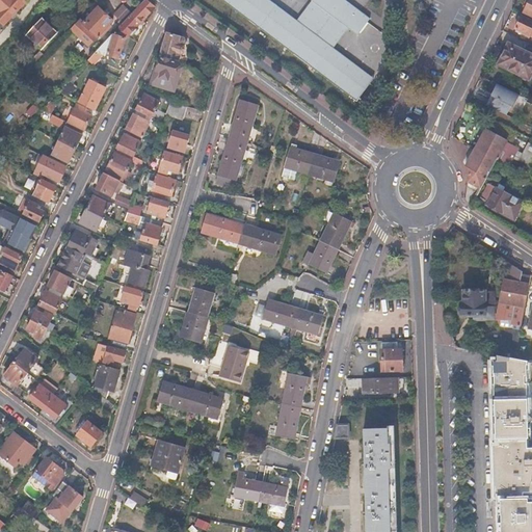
[(0,0),(0,23),(2,25),(24,4),(23,3),(24,1),(23,0),(0,0)]
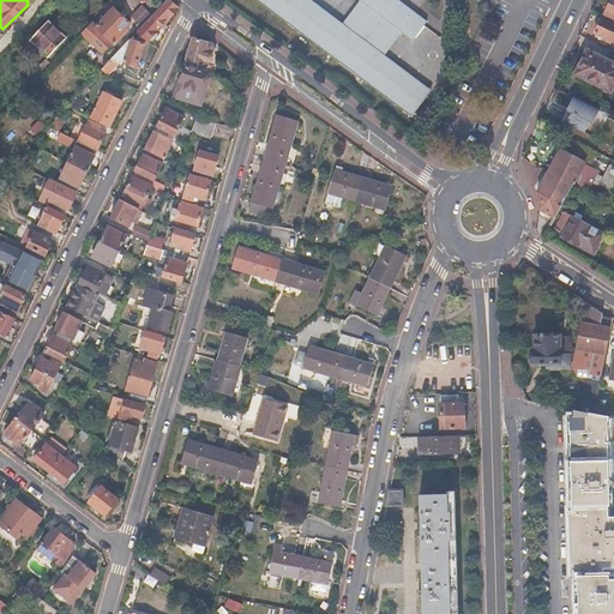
[(138,40),(132,37),(102,70),(109,76),(119,65),(137,70),(144,46),(150,40),(151,41),(157,36),(156,34),(158,31),(157,30),(168,18),(170,19),(176,13),(179,10),(167,0),(166,0),(163,2),(137,31),(142,36),(138,40)]
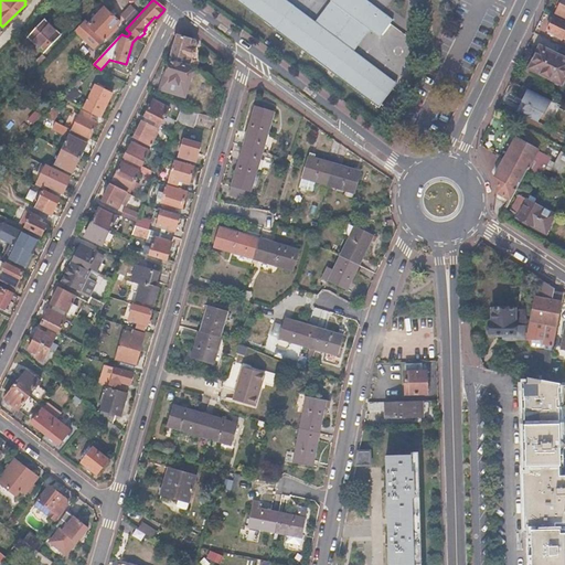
[(329,0),(331,1),(316,22),(285,0),(234,0),(380,108),(394,89),(397,84),(354,52),(370,31),(380,39),(391,24),(393,21),(365,0),(329,0)]
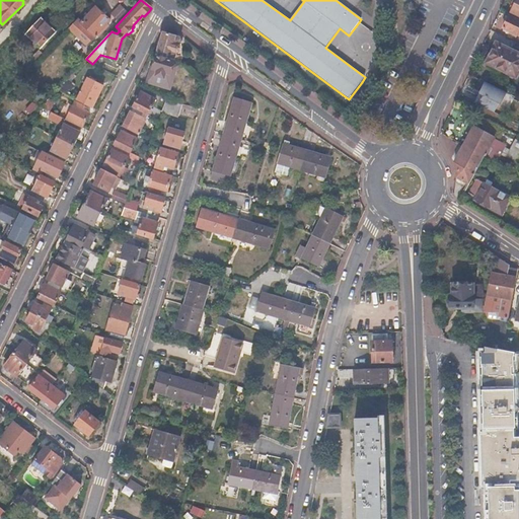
[(109,20),(95,8),(81,23),(94,36),(102,27),(104,29),(108,25),(106,23),(109,20)]
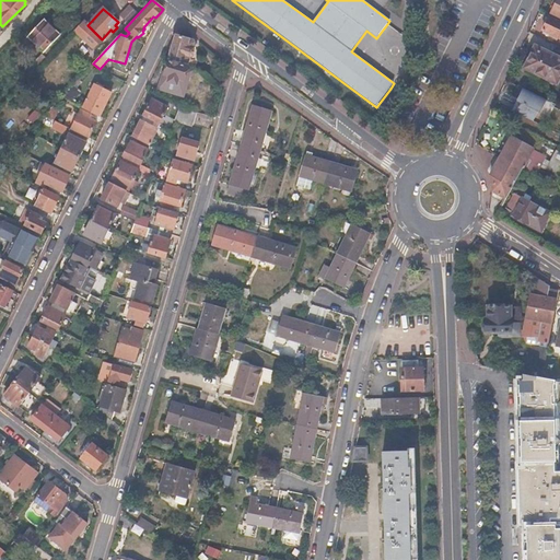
[(559,22),(549,18),(544,30),(559,37),(559,22)]
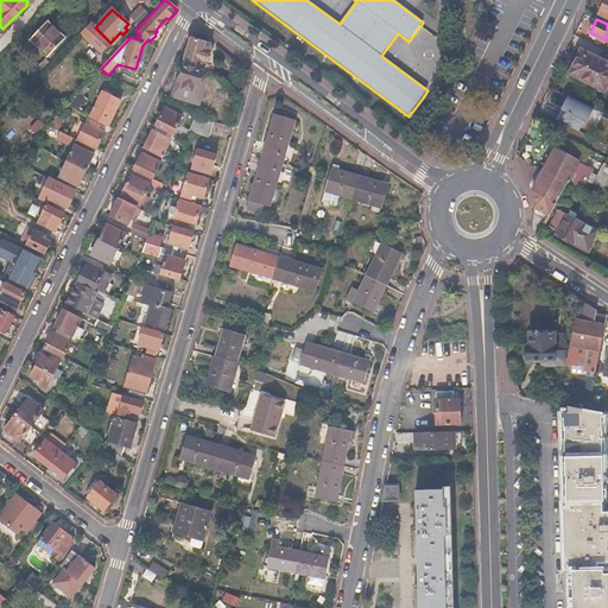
[(65,38),(46,23),(29,40),(46,57),(65,38)]
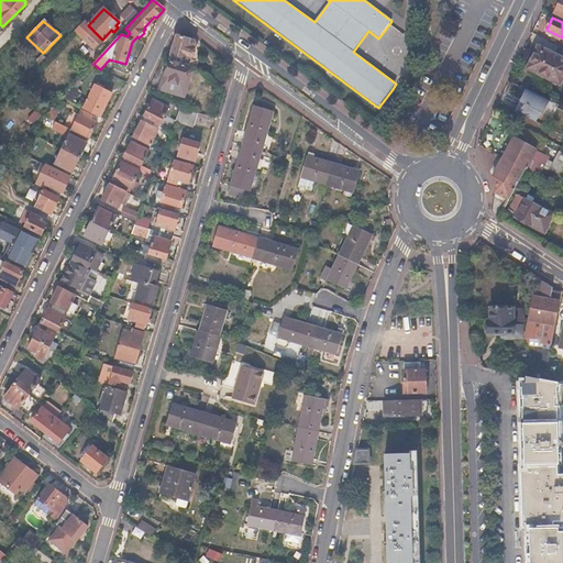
[(83,34),(80,32),(70,43),(74,47),(78,43),(77,41),(83,34)]
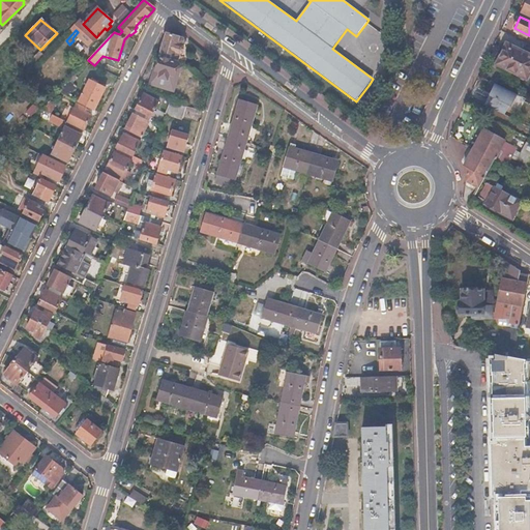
[(181,38),(167,34),(159,58),(177,63),(179,55),(180,55),(183,54),(185,51),(183,48),(182,47),(183,41),(182,39),(181,38)]
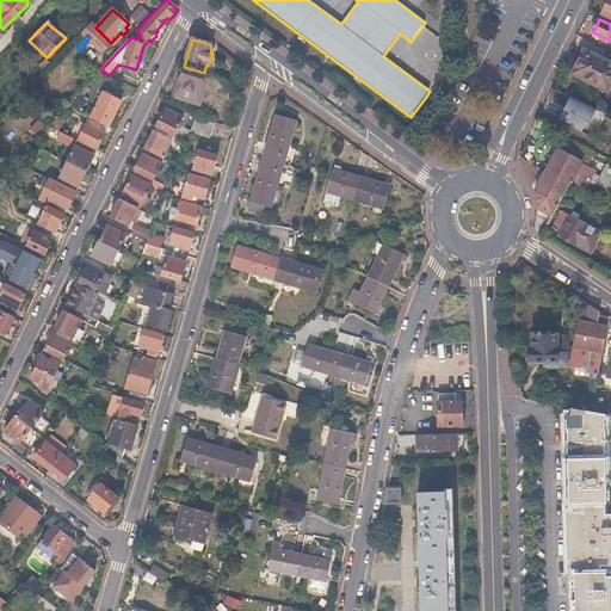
[(610,63),(584,50),(572,74),(606,92),(610,82),(610,63)]
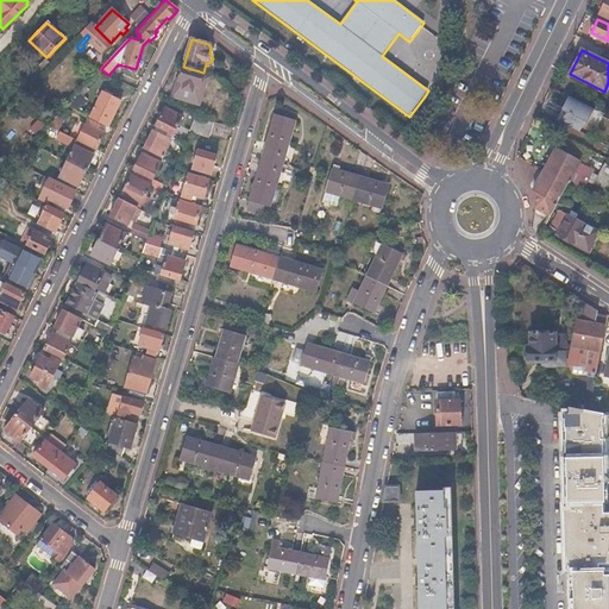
[(51,64),(45,60),(35,71),(39,76),(51,64)]
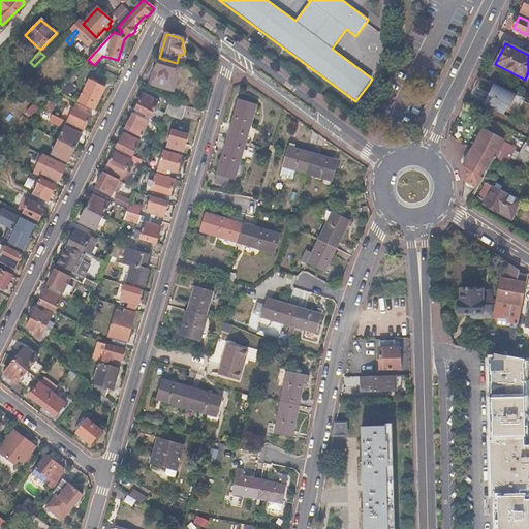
[(155,70),(157,70),(152,86),(167,90),(172,74),(175,75),(178,64),(177,63),(159,58),(155,70)]
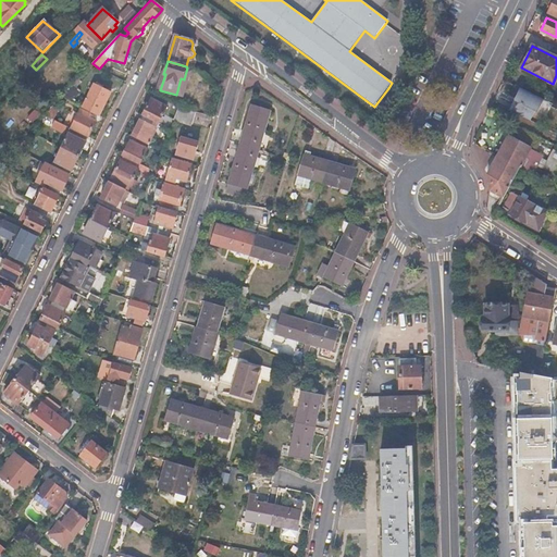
[(36,70),(32,65),(23,74),(27,78),(36,70)]
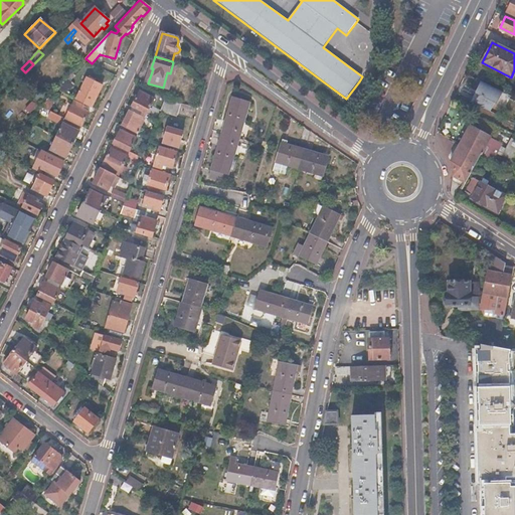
[(102,86),(87,77),(76,99),(92,107),(102,86)]
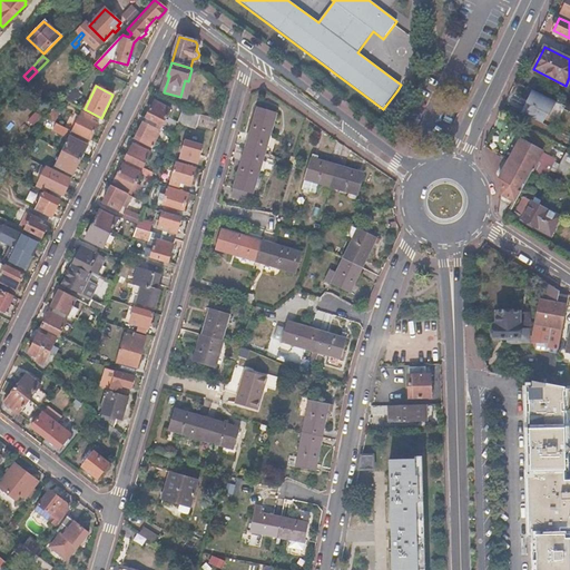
[(80,92),(74,87),(62,98),(70,102),(80,92)]
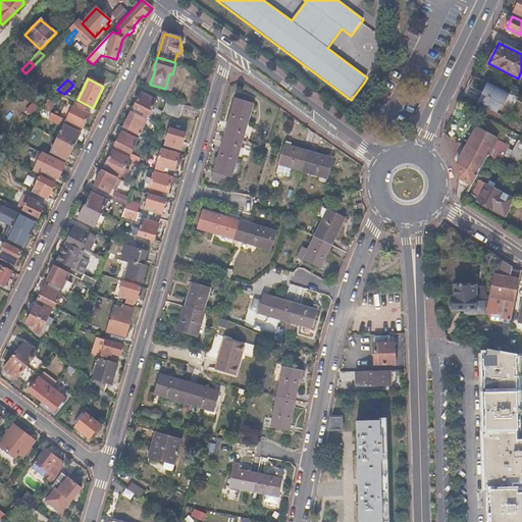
[(487,82),(477,103),(497,113),(501,104),(504,105),(510,93),(487,82)]
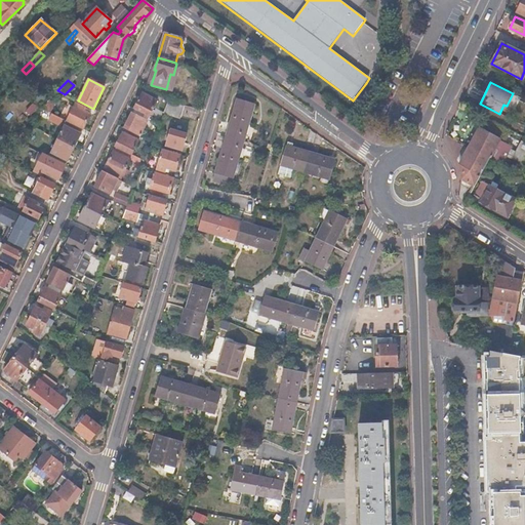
[(65,94),(57,90),(53,95),(64,102),(67,95),(65,94)]
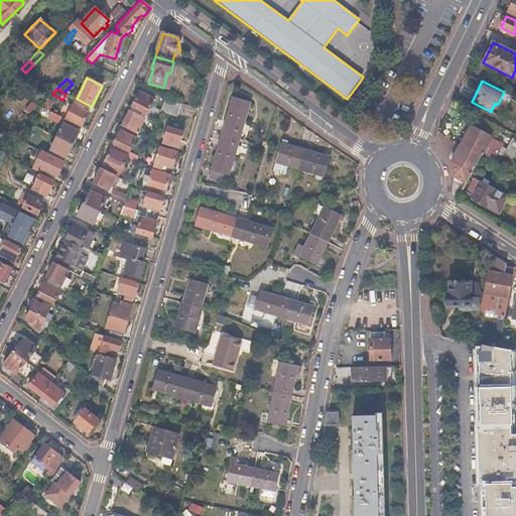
[(154,99),(139,92),(132,107),(133,107),(147,114),(154,99)]
